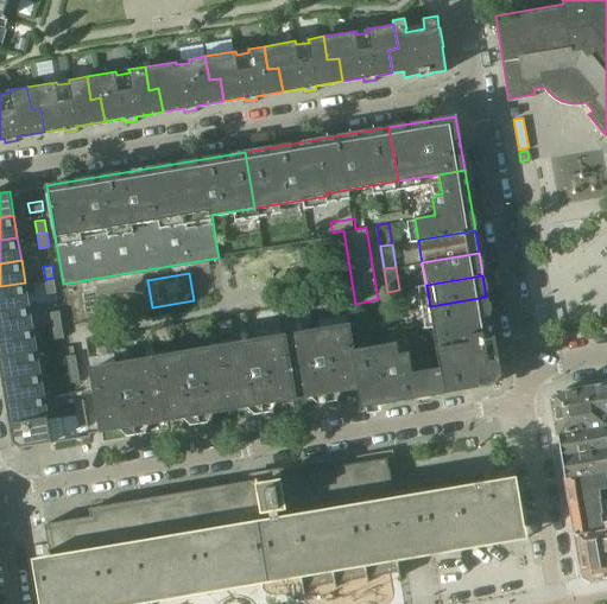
[(56,291),(54,278),(45,279),(48,292),(56,291)]
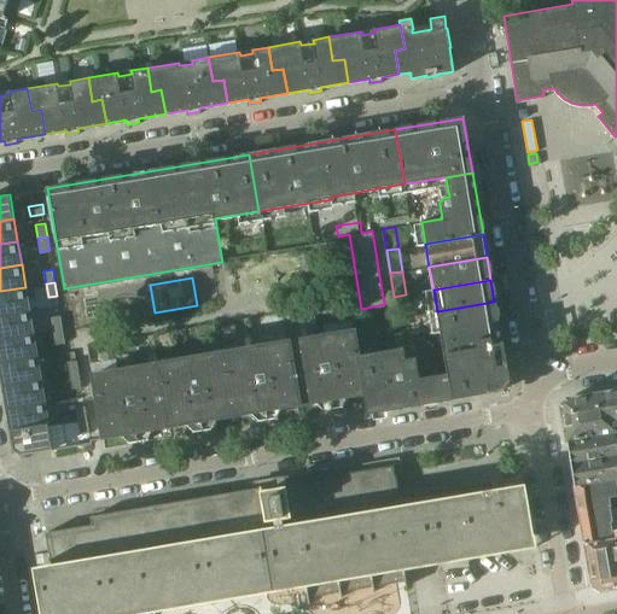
[(0,315),(29,310),(25,287),(0,291),(0,315)]
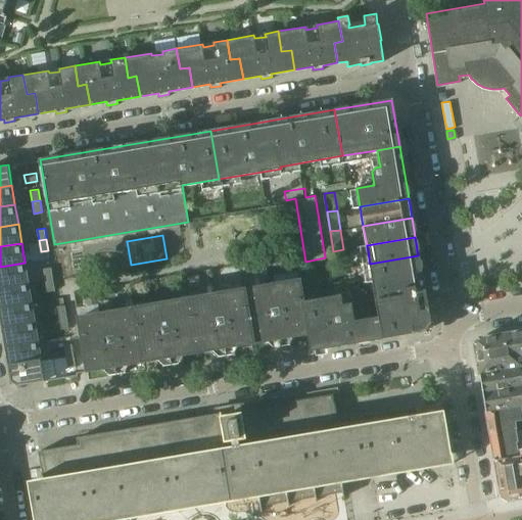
[(422,276),(418,255),(370,264),(373,284),(422,276)]
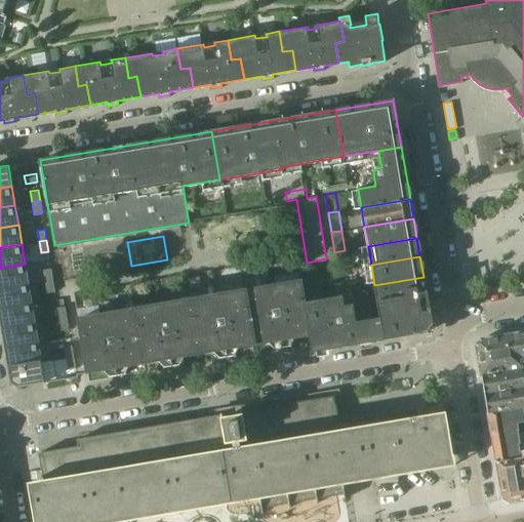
[(0,287),(28,283),(25,264),(0,268),(0,287)]
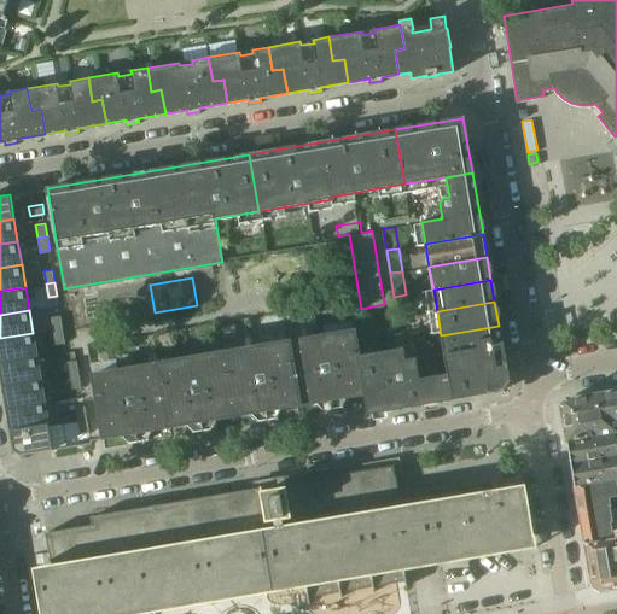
[(63,328),(60,315),(51,316),(53,329),(63,328)]
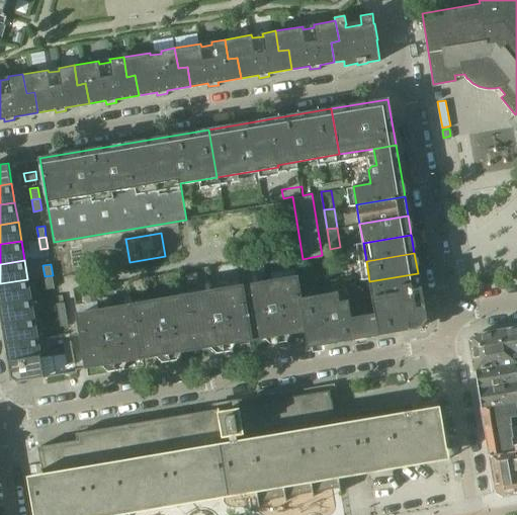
[(421,290),(418,273),(369,281),(372,298),(421,290)]
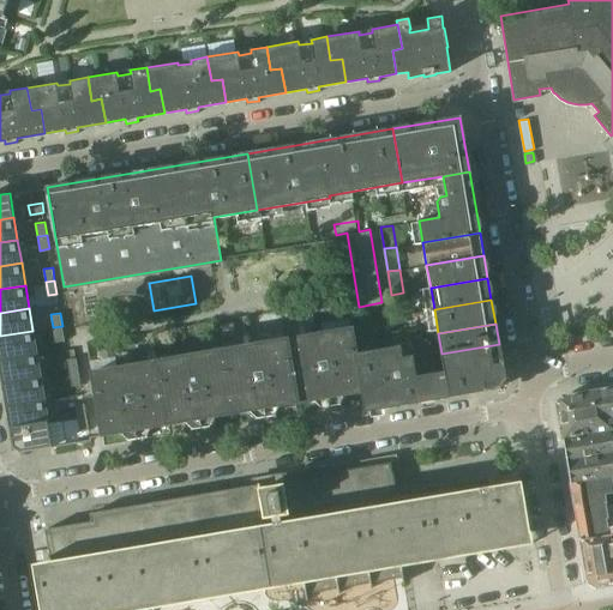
[(65,339),(62,326),(53,327),(55,340),(65,339)]
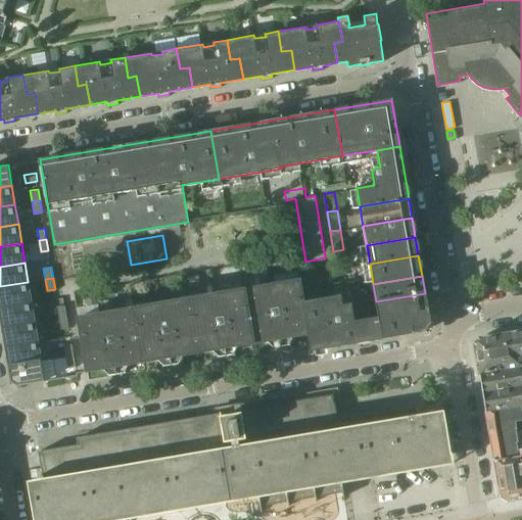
[(299,279),(243,288),(252,342),(271,339),(274,346),(288,343),(289,336),(307,333),(307,332),(302,300),(303,300),(299,279)]
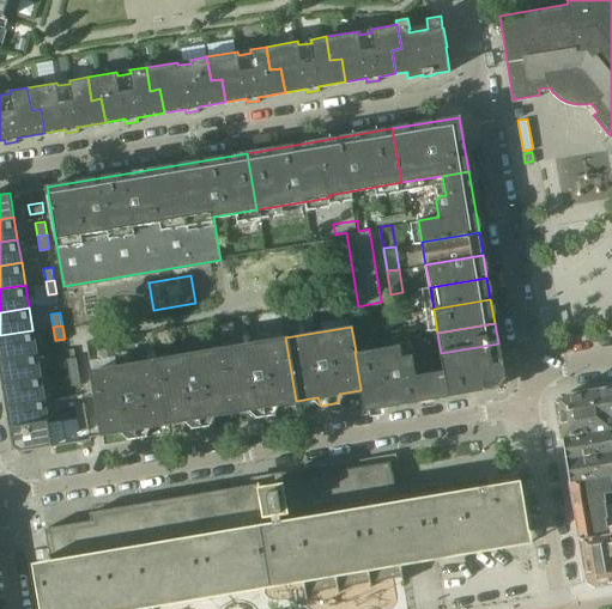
[(0,359),(36,353),(32,330),(0,335),(0,359)]
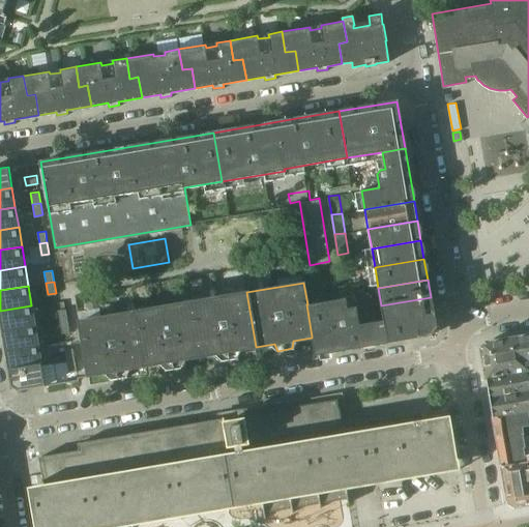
[(246,292),(192,301),(201,356),(256,347),(246,292)]
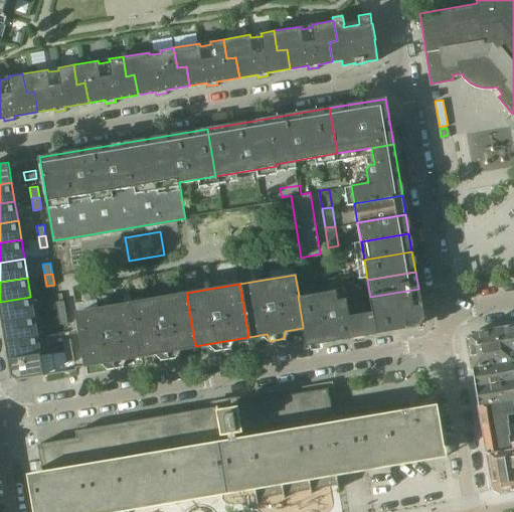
[(423,318),(420,302),(418,289),(370,297),(373,311),(376,332),(418,325),(423,318)]
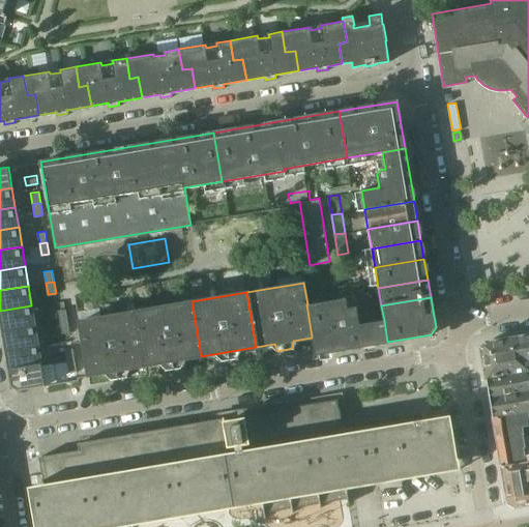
[(387,342),(384,320),(359,324),(356,306),(348,309),(346,298),(307,304),(306,304),(312,337),(312,338),(315,354),(387,342)]
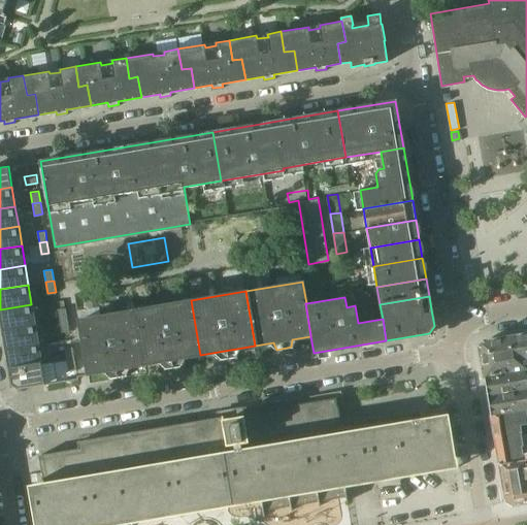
[(191,300),(136,309),(145,364),(200,355),(191,300)]
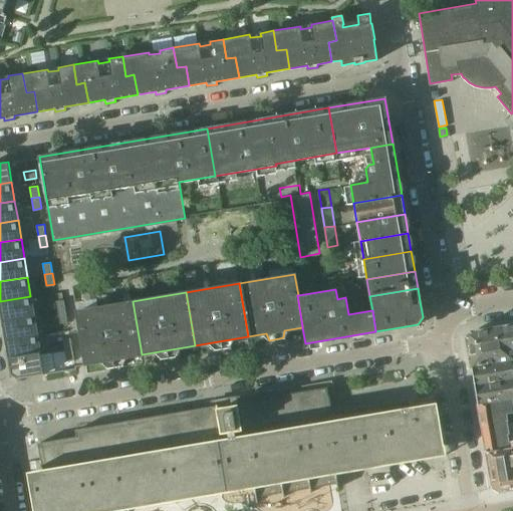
[(34,315),(30,296),(0,301),(0,311),(2,320),(34,315)]
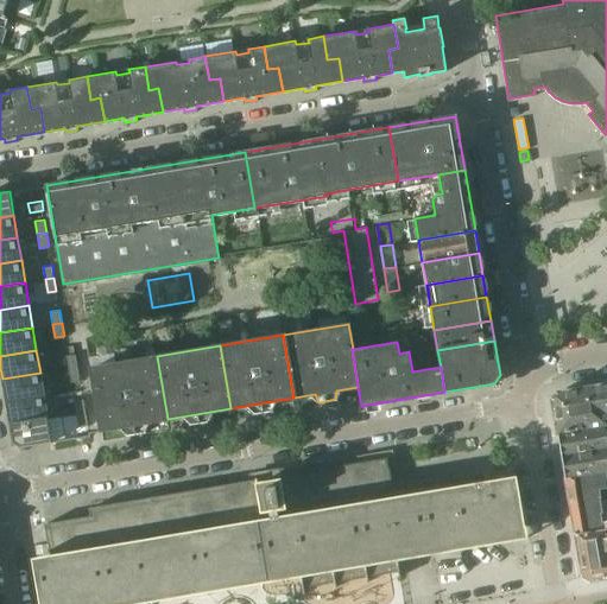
[(78,366),(76,353),(67,355),(69,368),(78,366)]
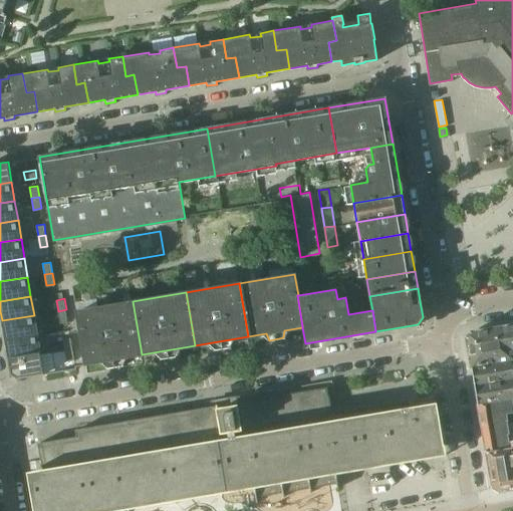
[(133,301),(76,310),(85,363),(104,360),(107,367),(121,364),(123,357),(142,354),(133,301)]
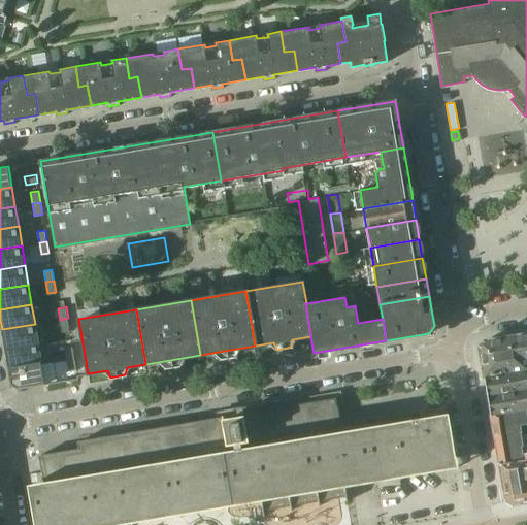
[(70,330),(68,318),(60,320),(62,331),(70,330)]
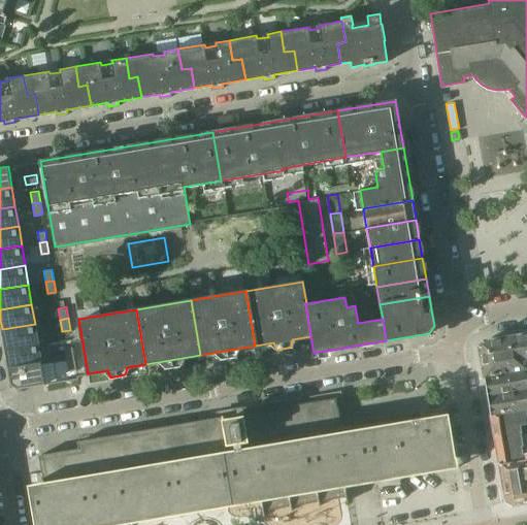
[(38,343),(35,324),(2,329),(5,349),(38,343)]
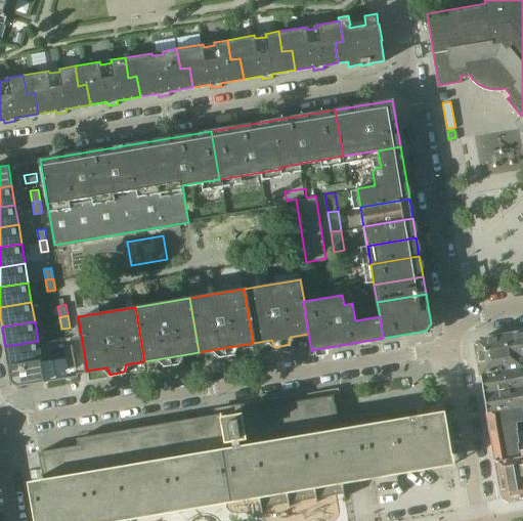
[(522,330),(502,334),(508,368),(522,365),(522,330)]
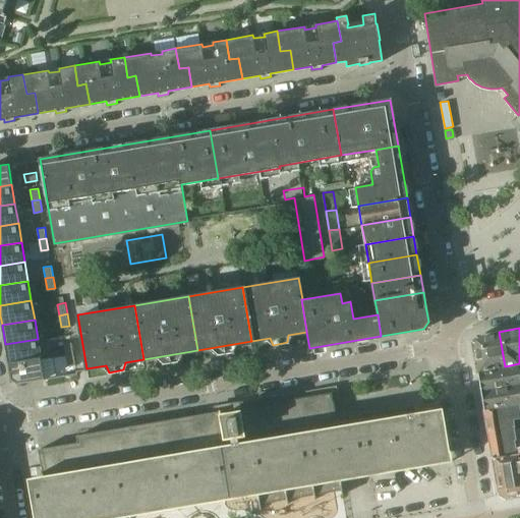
[(472,339),(472,341),(472,342),(477,372),(505,366),(499,332),(474,336),(472,339)]
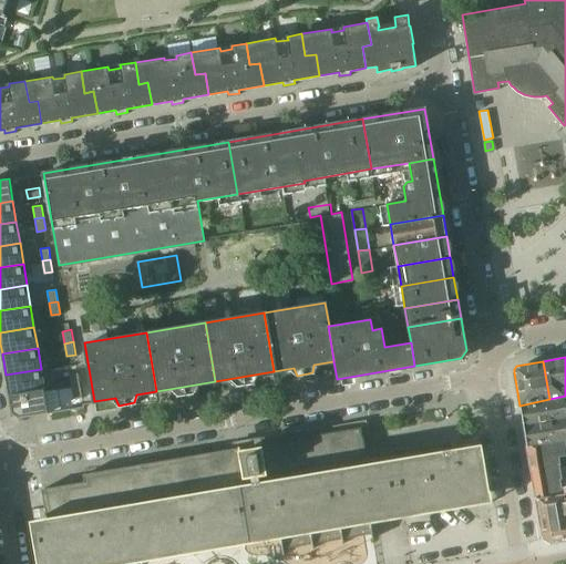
[(44,390),(41,369),(6,375),(9,396),(44,390)]
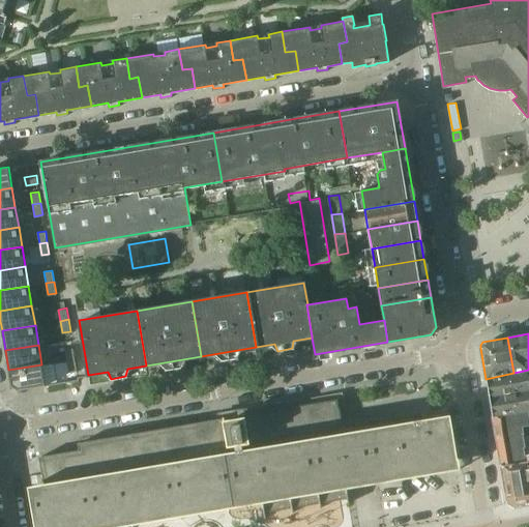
[(75,358),(72,347),(64,349),(66,360),(75,358)]
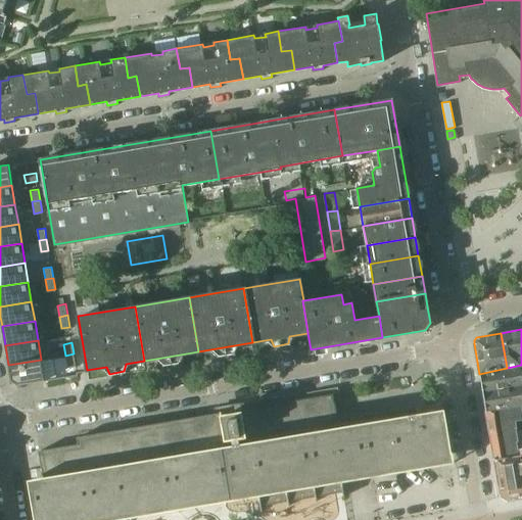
[(76,365),(74,353),(65,356),(67,367),(76,365)]
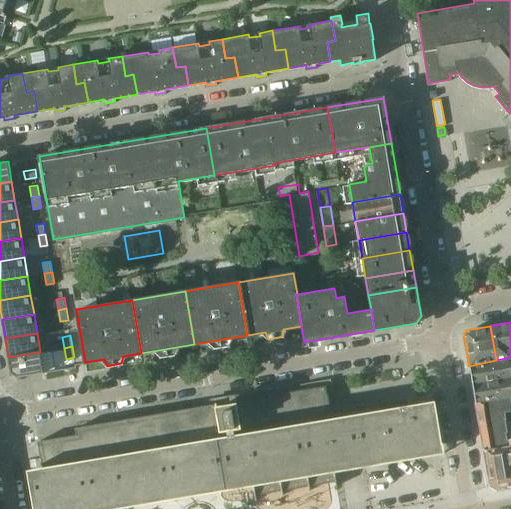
[(43,372),(40,352),(8,357),(10,372),(16,376),(43,372)]
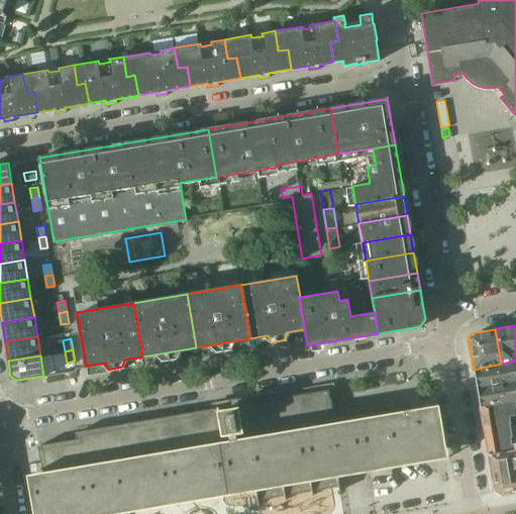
[(515,361),(501,364),(474,370),(478,390),(515,382),(515,361)]
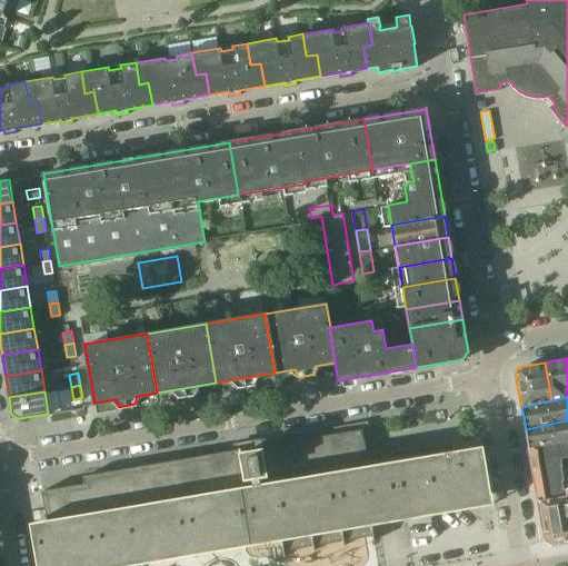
[(567,420),(526,429),(529,448),(567,440),(567,420)]
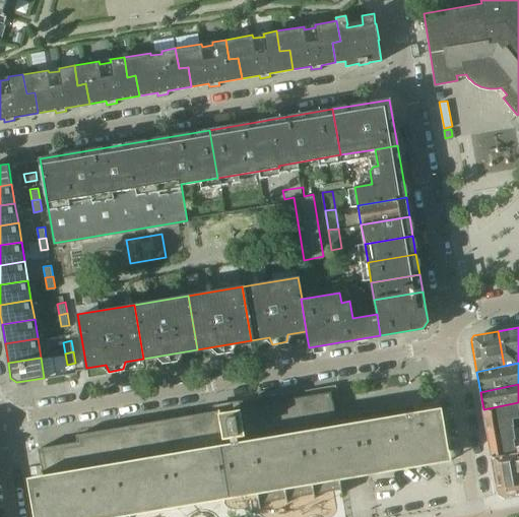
[(340,478),(450,460),(441,407),(414,412),(413,404),(335,417),(331,390),(243,405),(242,400),(214,405),(215,410),(76,434),(77,441),(38,448),(39,454),(41,462),(43,468),(45,474),(45,475),(27,478),(34,516),(122,516),(124,516),(257,493),(259,506),(260,506),(260,502),(285,498),(286,502),(288,501),(287,498),(313,493),(314,497),(315,497),(315,493),(340,489),(341,492),(342,492),(340,478)]
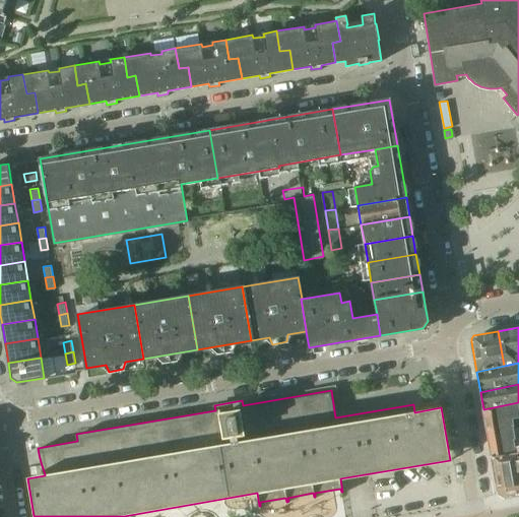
[(518,402),(483,409),(487,430),(513,425),(513,426),(518,424),(518,402)]
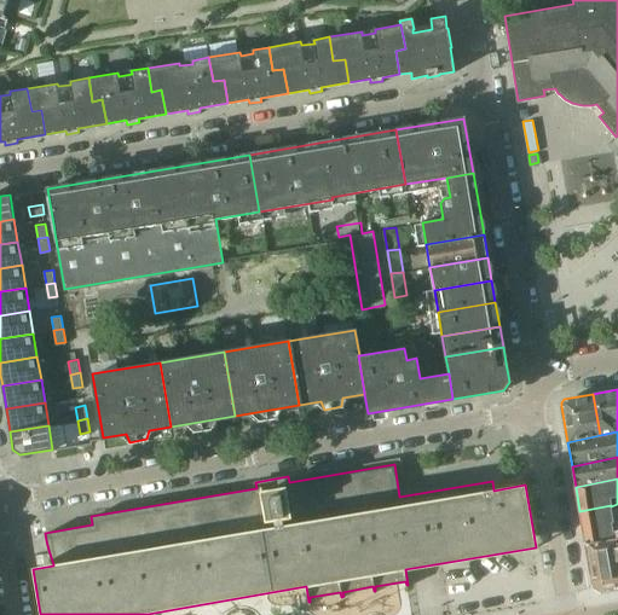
[(613,532),(612,522),(614,522),(613,514),(611,506),(611,505),(579,511),(584,543),(617,538),(616,531),(613,532)]
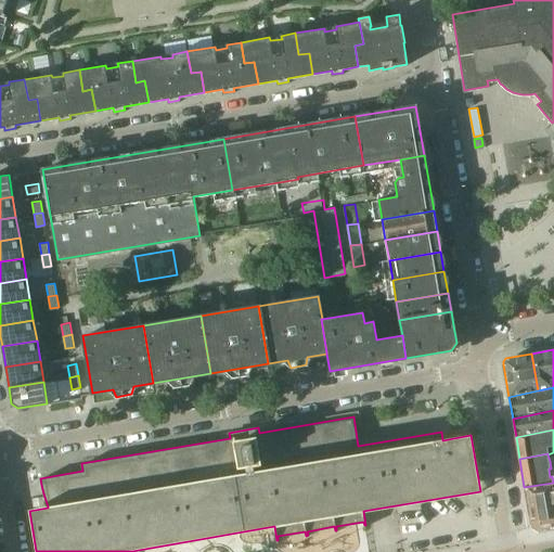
[(553,483),(524,487),(531,526),(539,530),(553,527),(553,483)]
